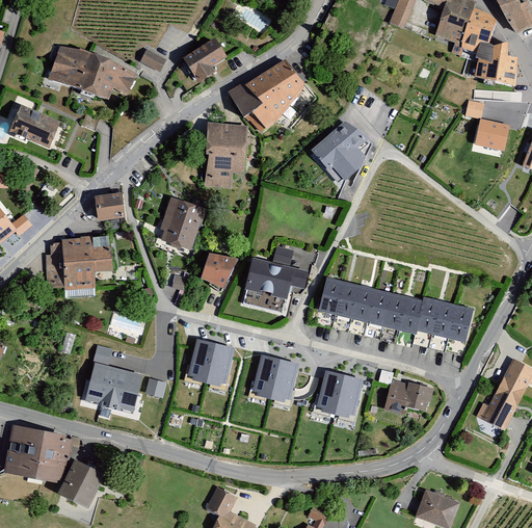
[(398,0),(390,23),(402,28),(414,0),(398,0)]
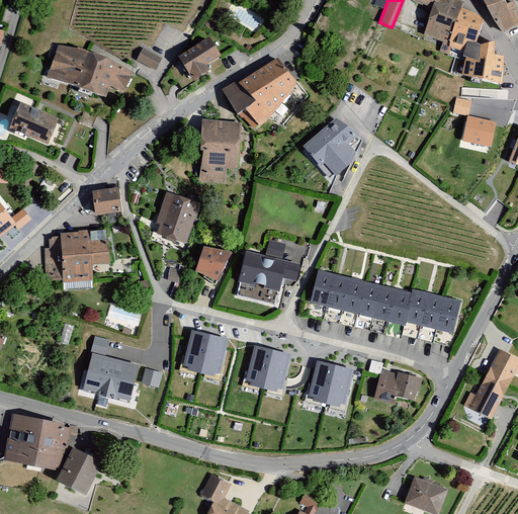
[(464,2),(459,0),(416,0),(434,7),(424,33),(443,41),(440,50),(462,59),(468,44),(476,40),(482,19),(476,13),(461,8),(464,2)]
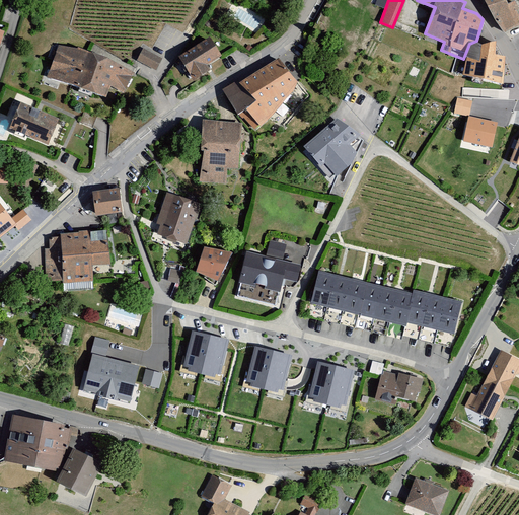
[(487,0),(501,30),(518,21),(518,15),(516,10),(518,8),(518,6),(516,0),(508,3),(507,0),(487,0)]
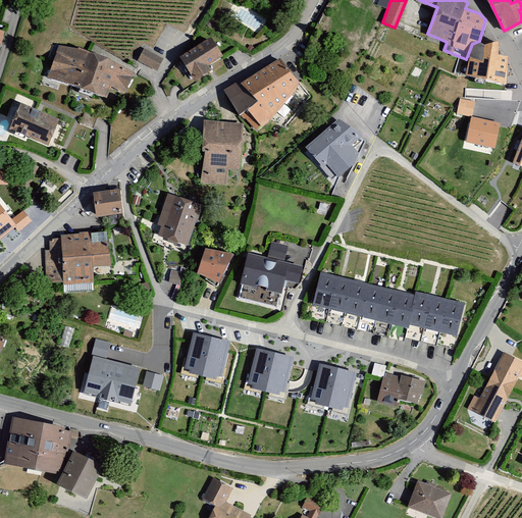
[(210,38),(180,56),(195,80),(210,70),(207,64),(221,55),(210,38)]
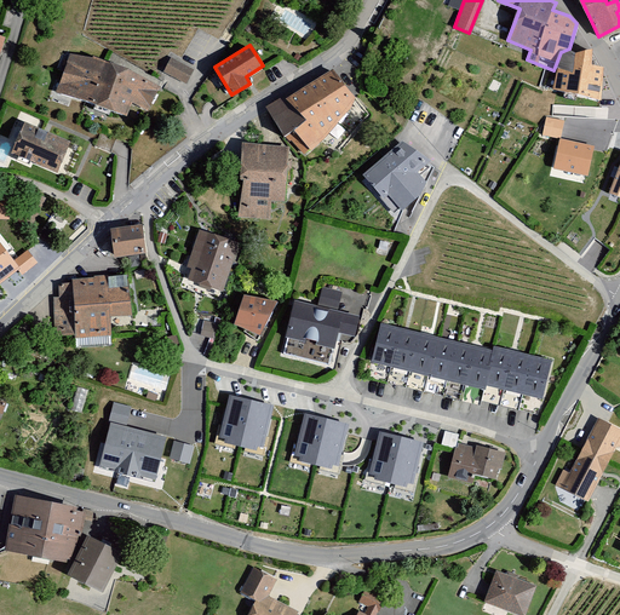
[(562,57),(554,88),(601,98),(604,63),(591,62),(592,46),(562,57)]
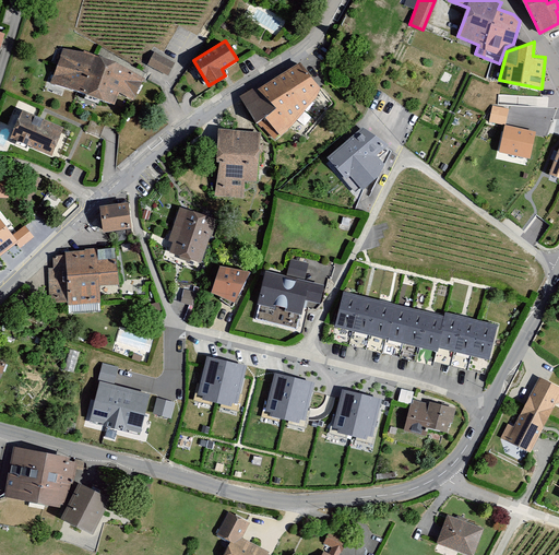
[(63,47),(51,81),(113,103),(118,90),(134,96),(141,75),(63,47)]
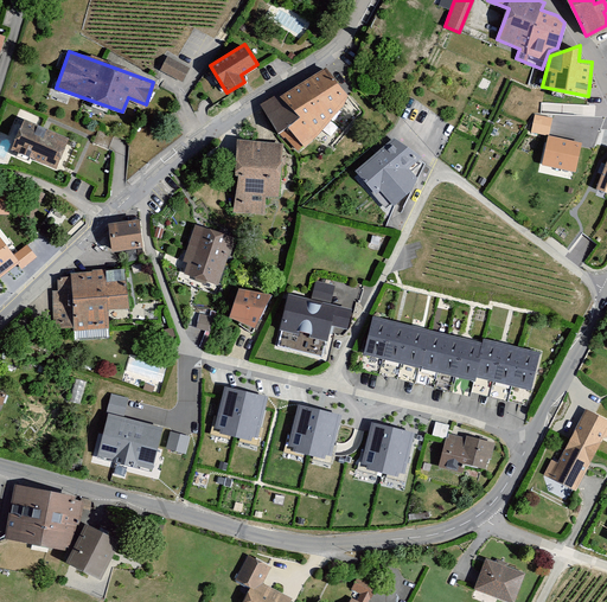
[(167,56),(160,68),(181,79),(189,68),(167,56)]
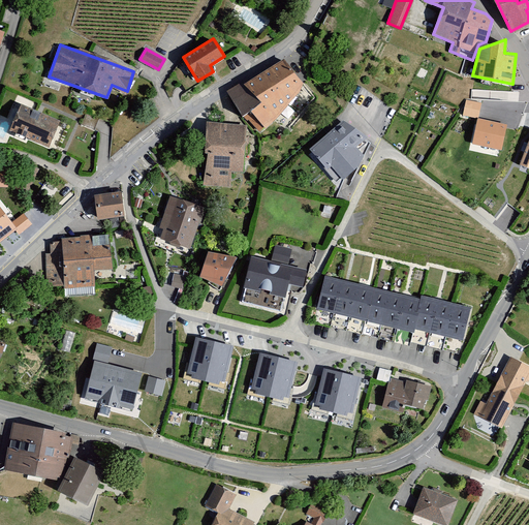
[(303,84),(284,59),(243,85),(241,82),(227,91),(259,131),(299,92),(303,84)]
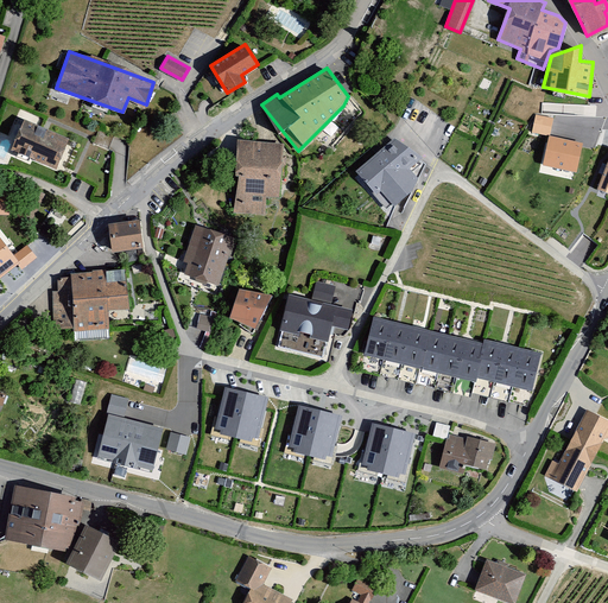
[(553,114),(536,110),(532,128),(550,131),(553,114)]
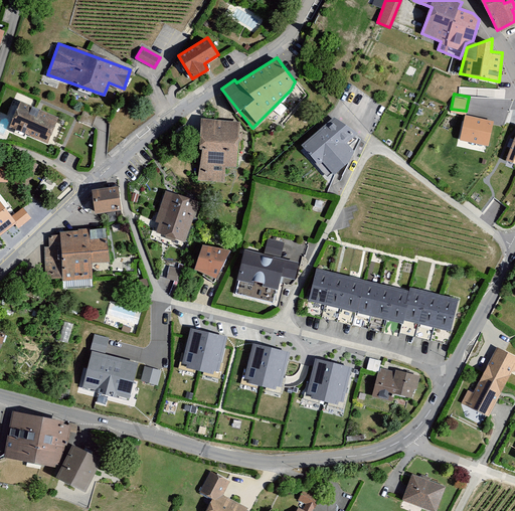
[(38,109),(20,102),(10,126),(47,142),(57,117),(38,109)]
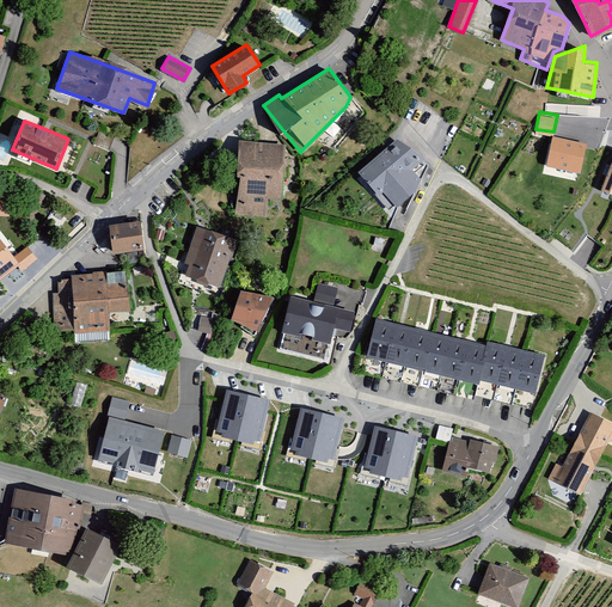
[(587,143),(554,136),(548,165),(581,171),(587,143)]
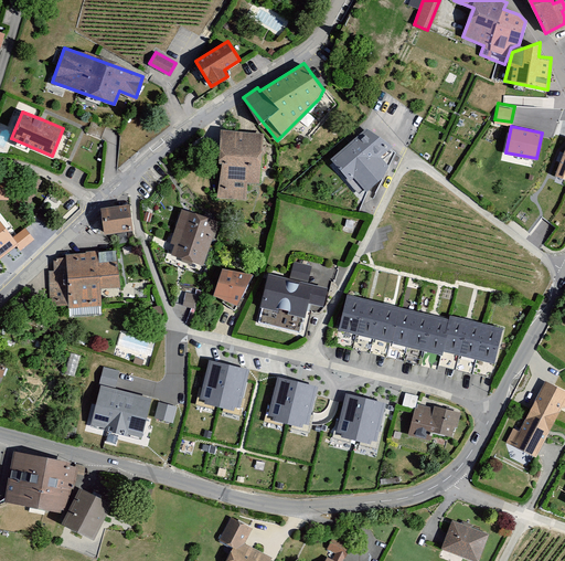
[(263,134),(221,129),(219,163),(222,165),(216,198),(245,199),(246,182),(258,183),(263,134)]
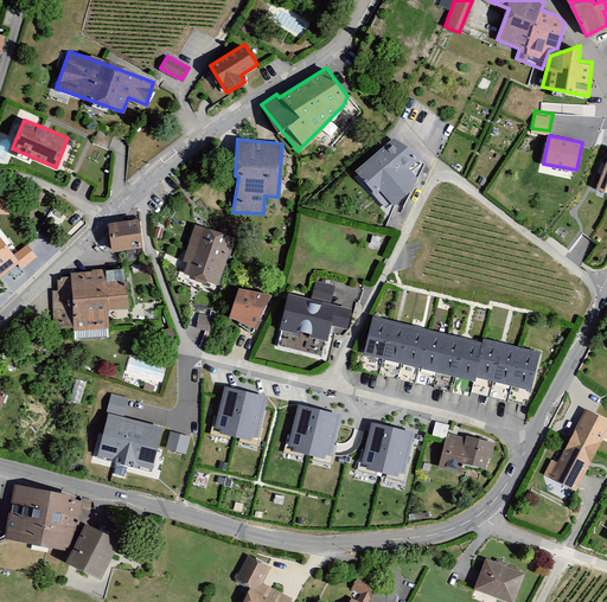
[(423,162),(393,139),(356,171),(387,209),(417,179),(423,162)]
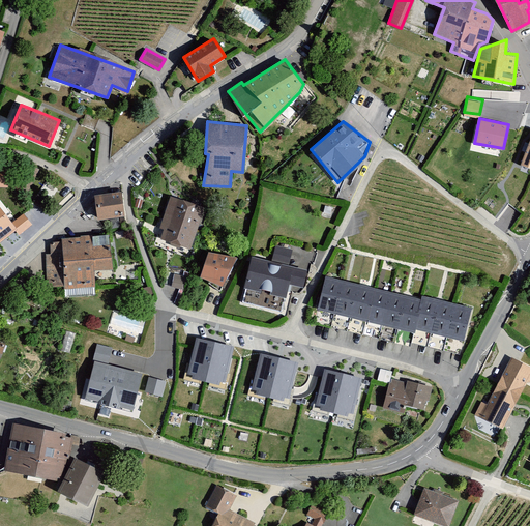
[(120,192),(94,195),(97,220),(124,215),(120,192)]
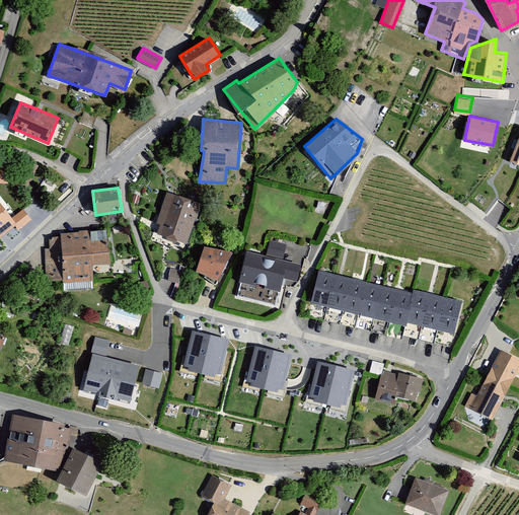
[(199,202),(166,192),(156,222),(160,224),(157,233),(186,242),(199,202)]
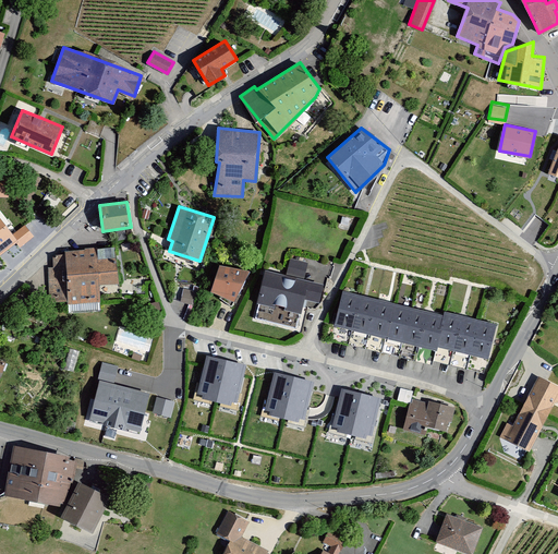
[(0,214),(0,251),(17,238),(13,230),(0,214)]
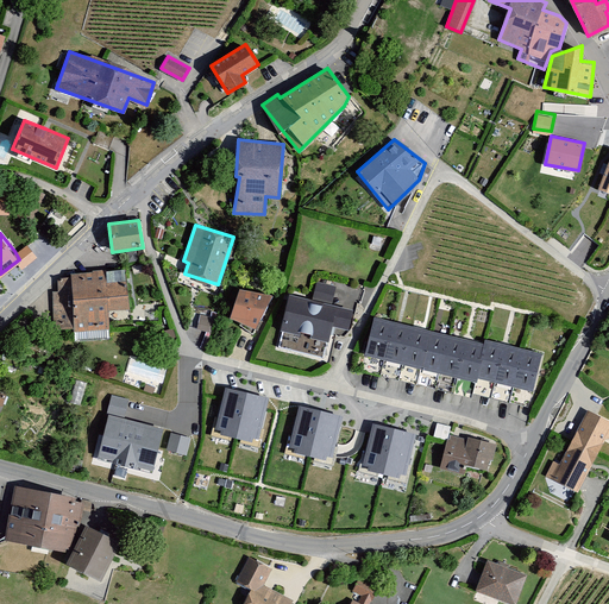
[(29,241),(14,251),(19,259),(24,264),(37,252),(29,241)]
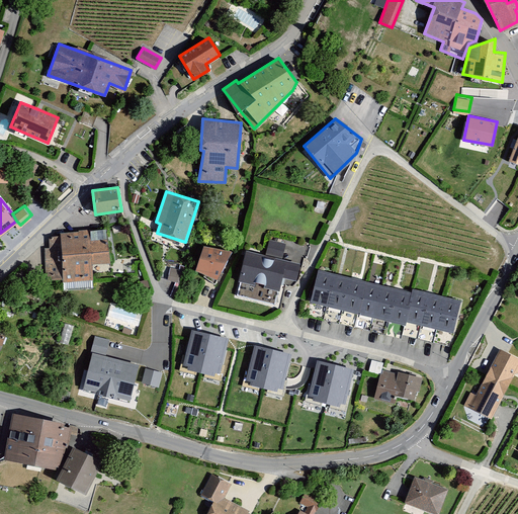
[(89,240),(88,229),(60,232),(61,236),(50,237),(50,247),(45,247),(48,278),(63,277),(64,280),(93,278),(91,264),(108,262),(106,239),(89,240)]
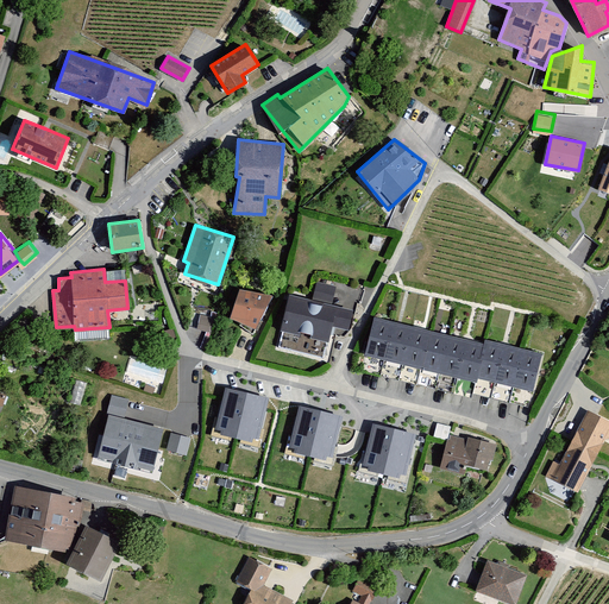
[(336,287),(318,282),(313,299),(331,303),(336,287)]
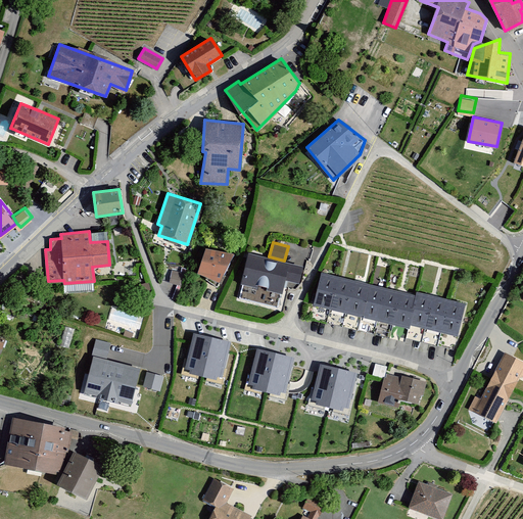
[(231,253),(205,249),(197,273),(221,278),(231,253)]
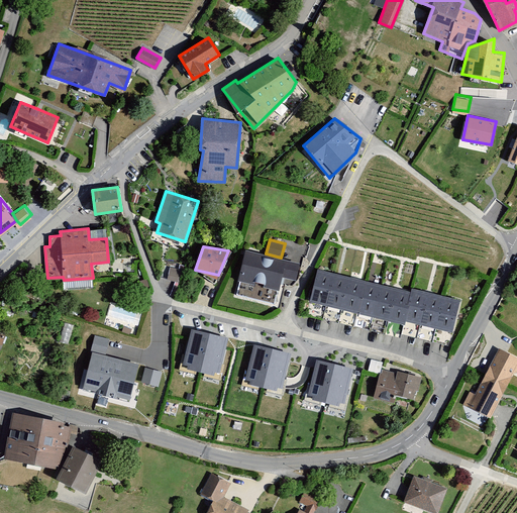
[(300,264),(244,250),(238,281),(279,290),(282,277),(296,280),(300,264)]
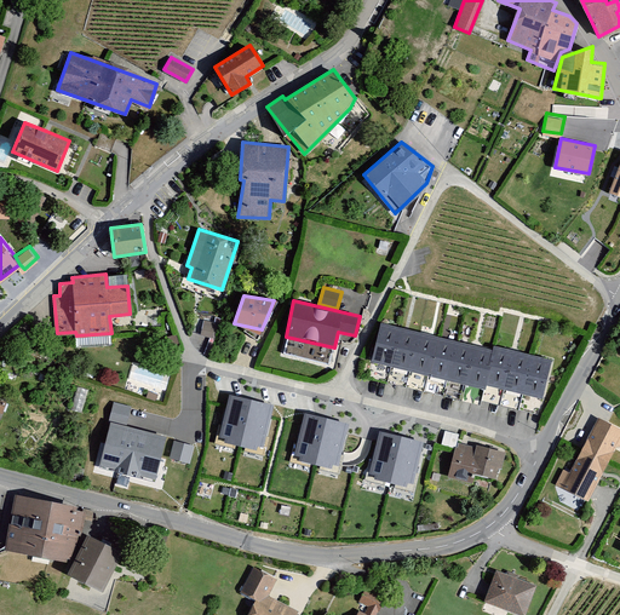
[(204,316),(201,331),(214,333),(217,317),(204,316)]
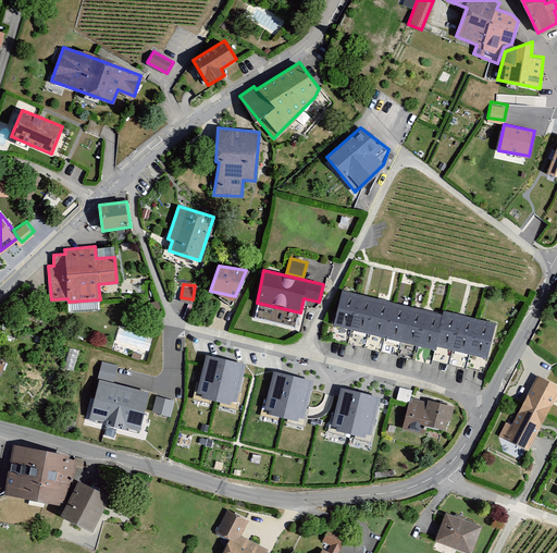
[(359,295),(343,291),(334,324),(351,329),(359,295)]
